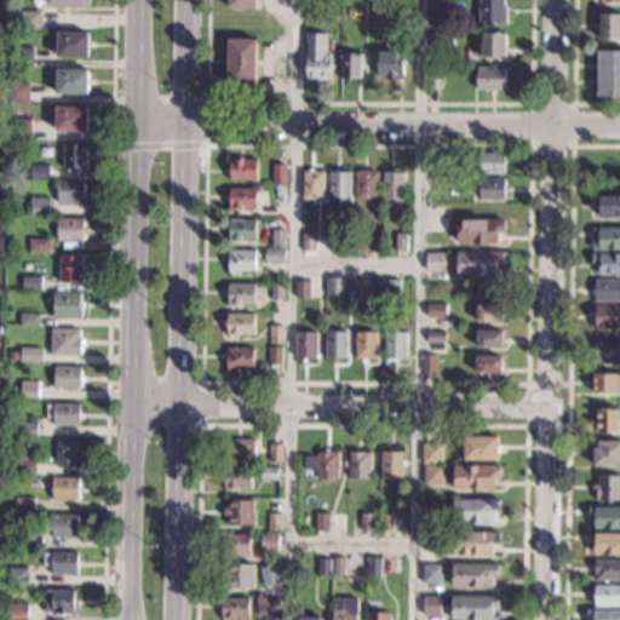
[(91,0),(91,11),(49,10),(49,0),(91,0)]
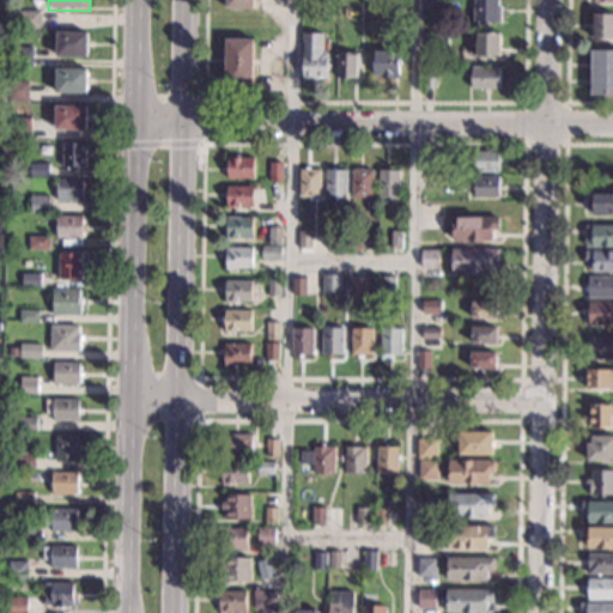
[(496,0),(496,8),(498,8),(498,23),(472,23),(472,0),(496,0)]
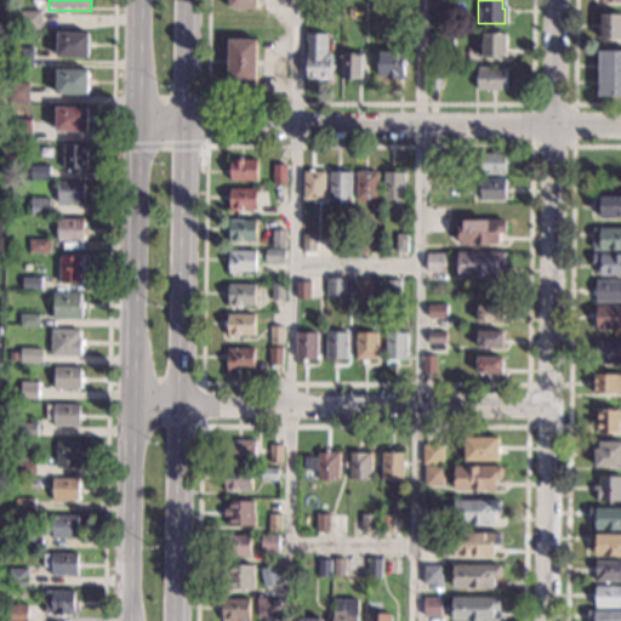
[(41,34),(22,33),(22,13),(41,13),(41,34)]
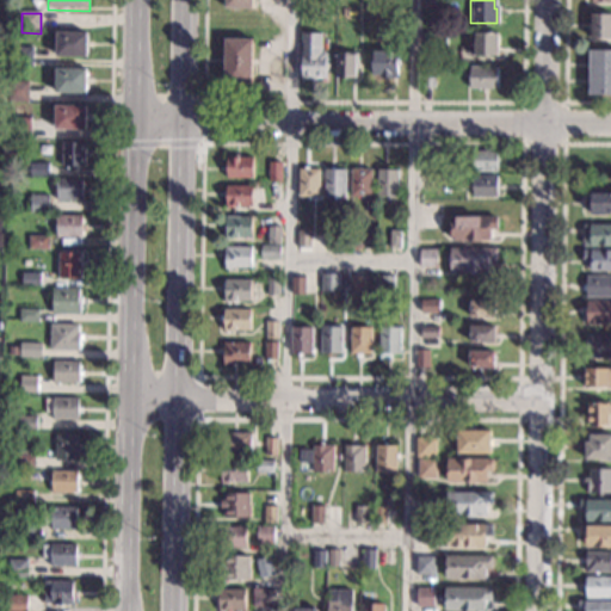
[(610,39),(590,39),(590,14),(606,16),(610,16),(610,39)]
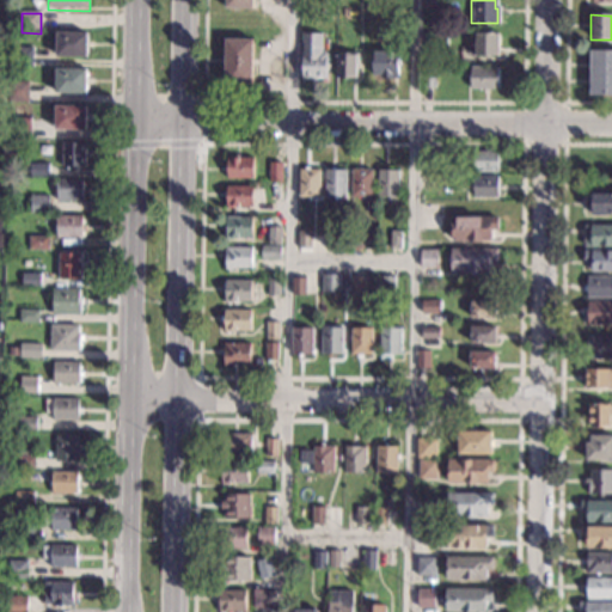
[(445,50),(427,49),(427,32),(446,32),(445,50)]
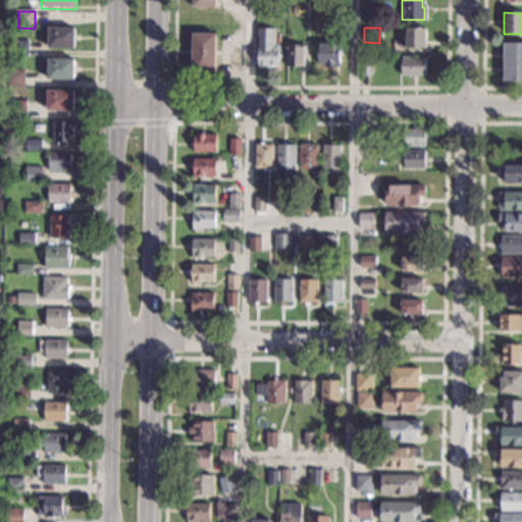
[(74,51),(49,51),(49,30),(75,31),(74,51)]
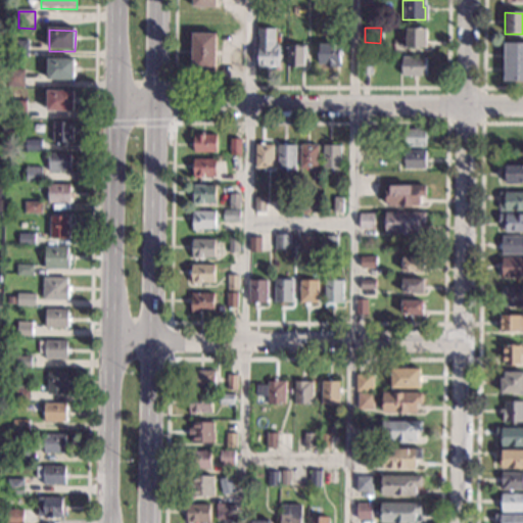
[(276,31),(275,46),(278,46),(277,67),(270,67),(270,70),(265,69),(265,67),(256,67),(257,30),(276,31)]
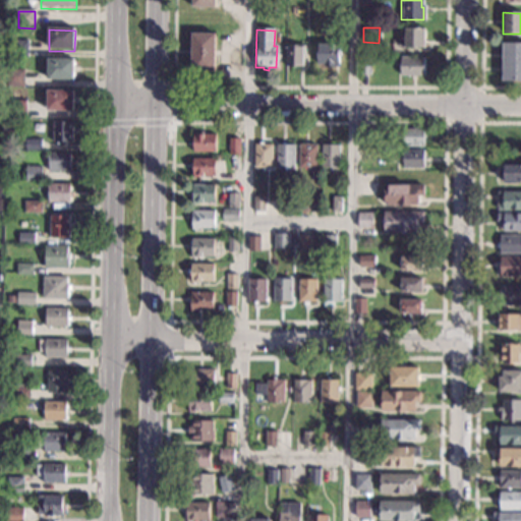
[(422,47),(403,47),(404,30),(423,30),(422,47)]
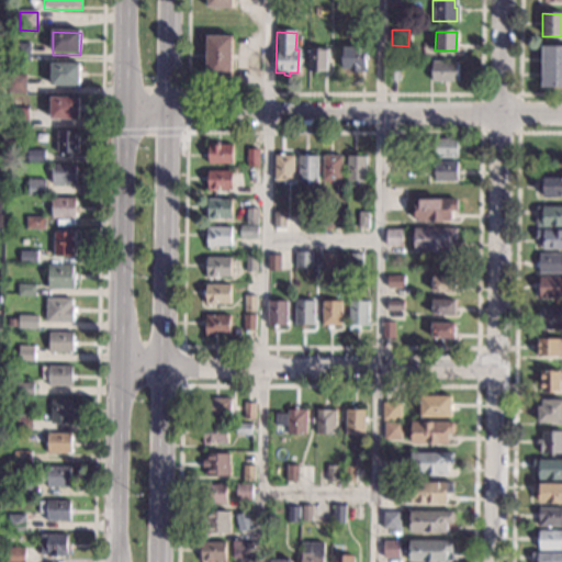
[(229,77),(205,76),(206,37),(229,37),(229,77)]
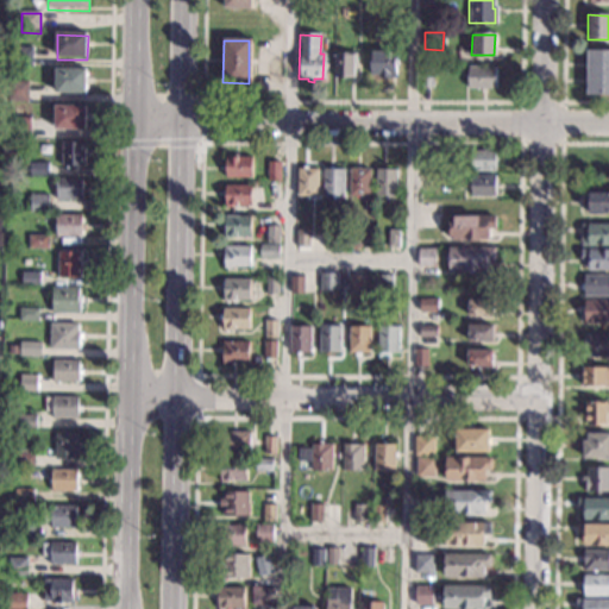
[(33,50),(33,69),(16,69),(16,50),(33,50)]
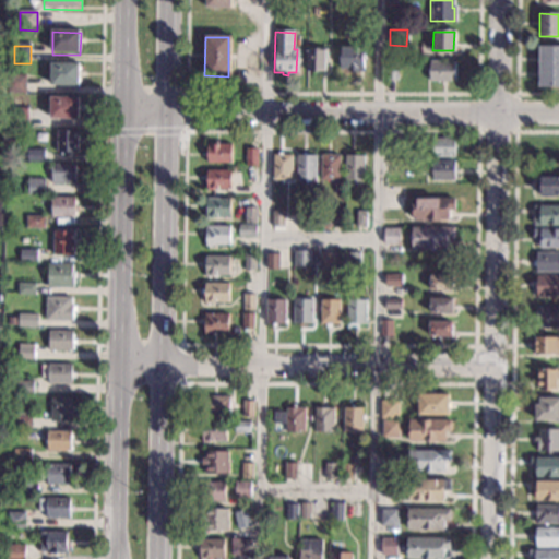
[(364,60),(363,60),(361,72),(346,72),(346,69),(337,69),(337,47),(364,48),(364,60)]
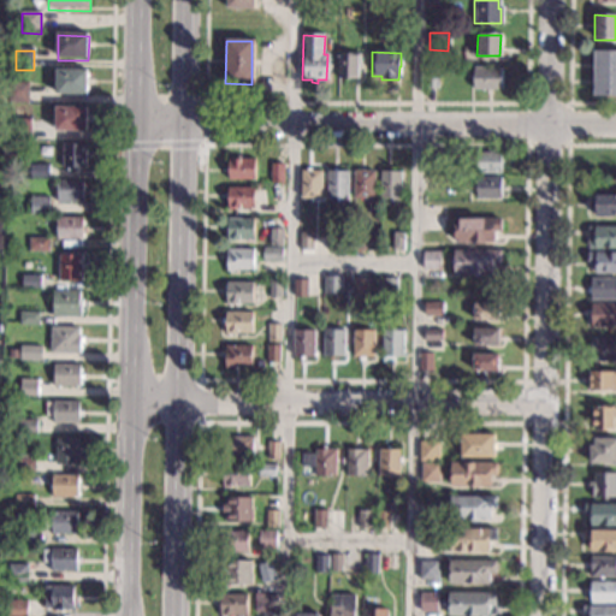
[(615,95),(592,95),(593,52),(615,52),(615,95)]
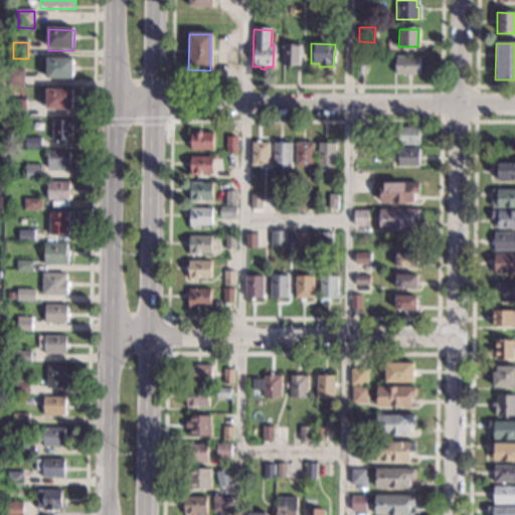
[(300,46),(299,66),(282,65),(282,45),(300,46)]
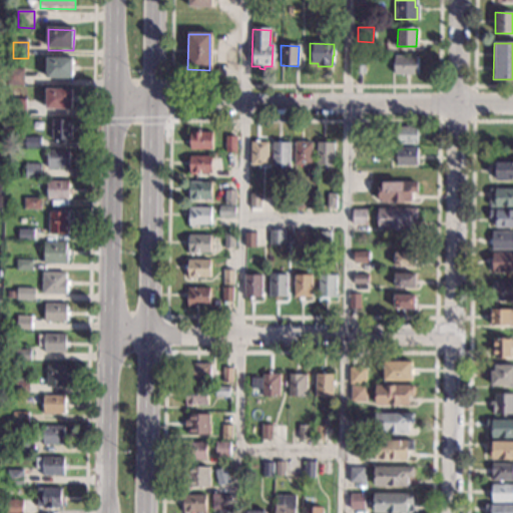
[(403,57),(416,57),(416,74),(394,75),(394,55),(403,55),(403,57)]
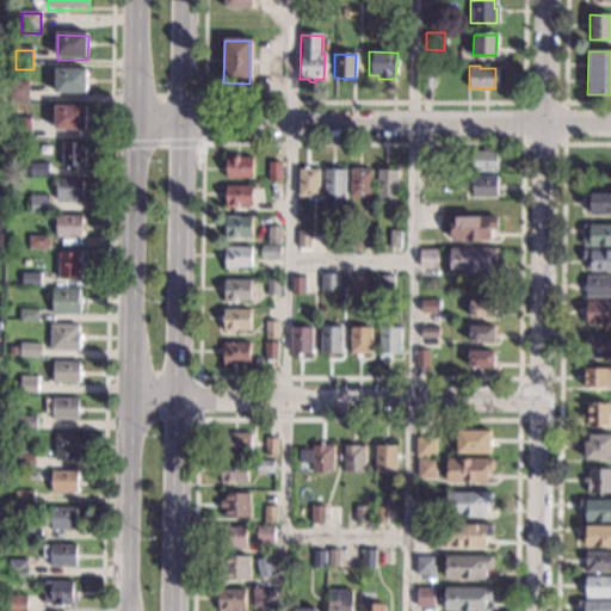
[(433,88),(420,88),(421,69),(433,71),(433,88)]
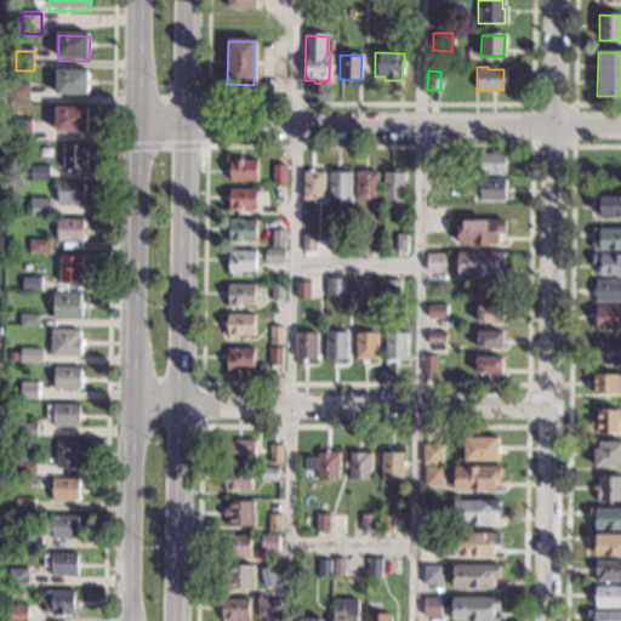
[(87,98),(57,97),(58,73),(89,74),(87,98)]
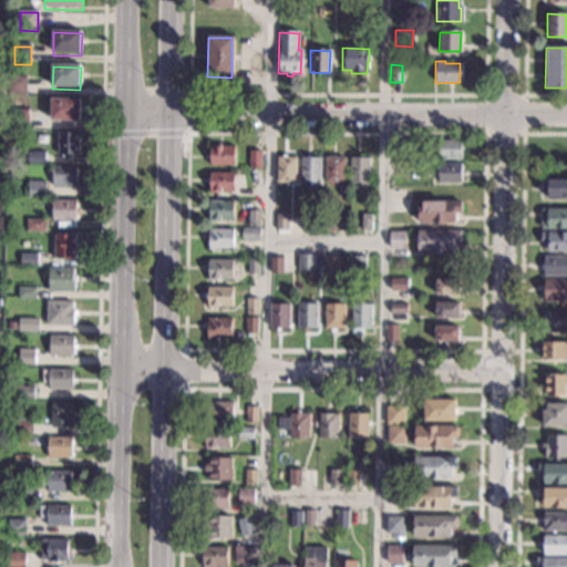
[(26,98),(9,98),(9,79),(27,79),(26,98)]
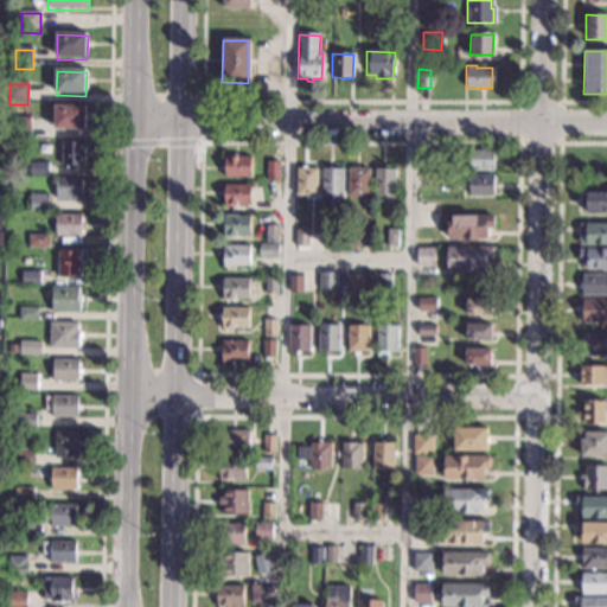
[(85,133),(56,132),(56,107),(85,107),(85,133)]
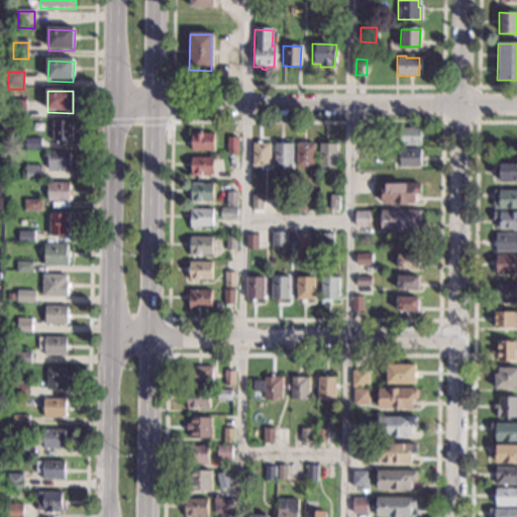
[(26,120),(12,120),(12,102),(26,102),(26,120)]
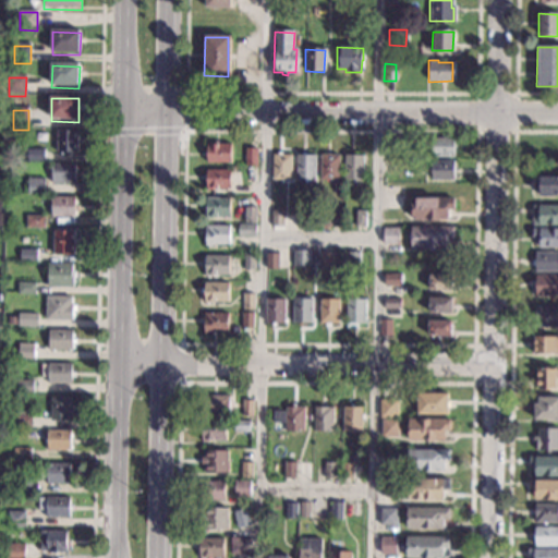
[(79,142),(81,142),(81,146),(79,146),(79,155),(70,155),(69,157),(64,157),(64,155),(58,155),(58,133),(79,133),(79,142)]
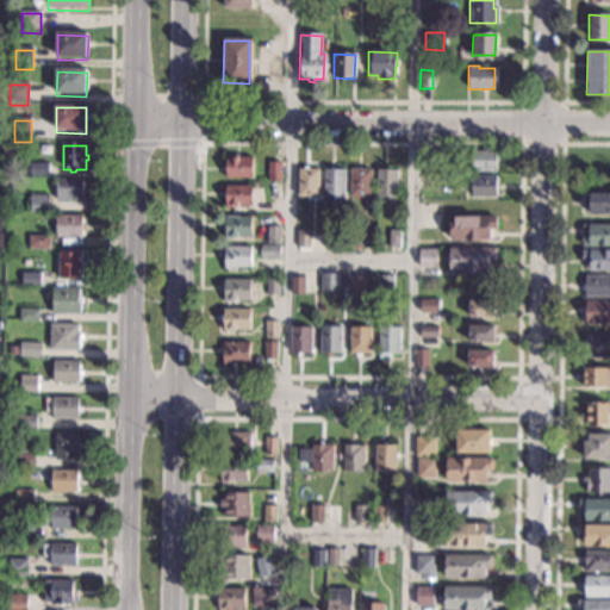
[(495,159),(497,157),(497,162),(493,162),(493,170),(471,170),(471,151),(495,151),(495,159)]
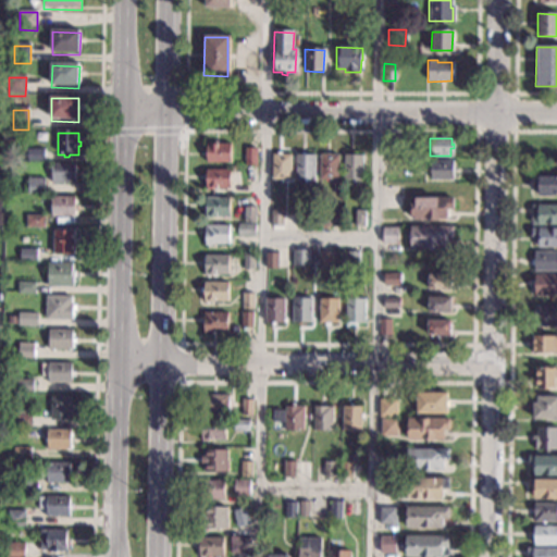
[(391,156),(381,156),(382,140),(390,140),(392,140),(391,156)]
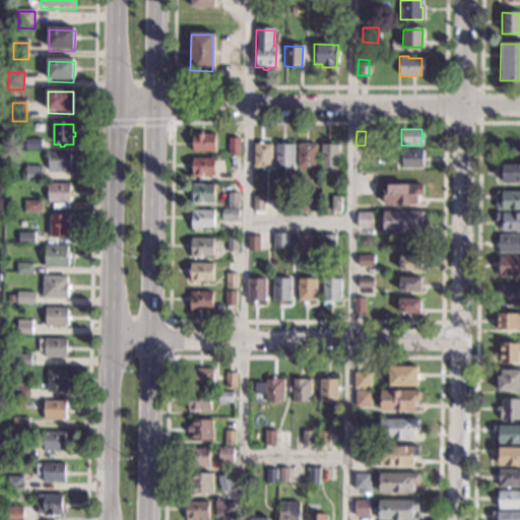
[(214,152),(192,151),(192,134),(214,135),(214,152)]
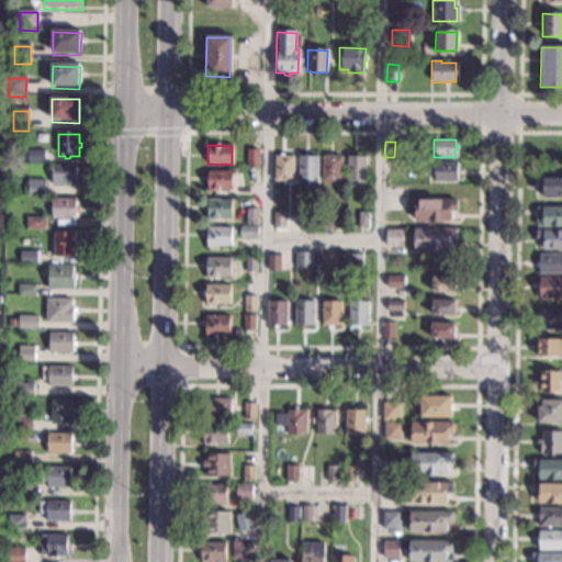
[(256,167),(246,167),(247,150),(255,150),(256,150),(256,167)]
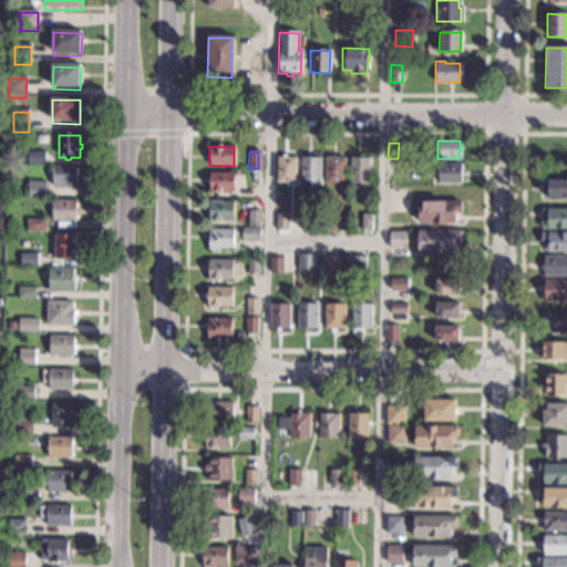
[(45,166),(29,165),(29,153),(45,154),(45,166)]
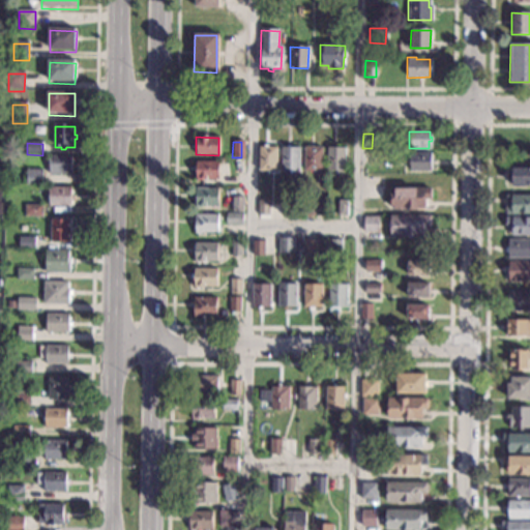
[(320,171),(304,171),(304,147),(321,147),(320,171)]
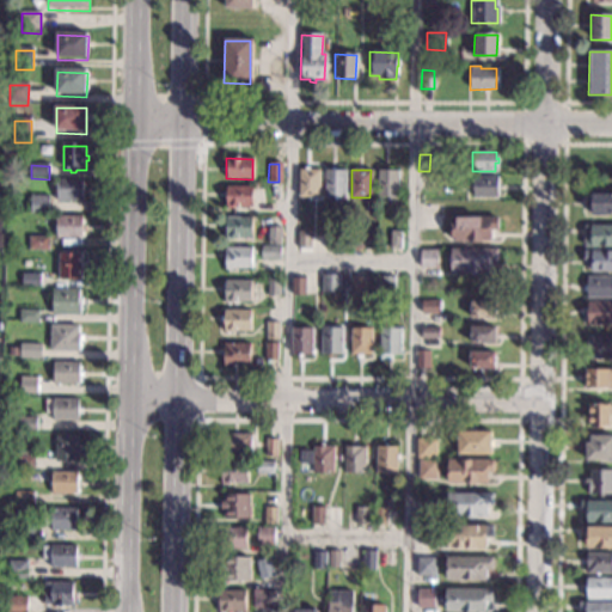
[(317,197),(298,197),(299,171),(318,171),(317,197)]
